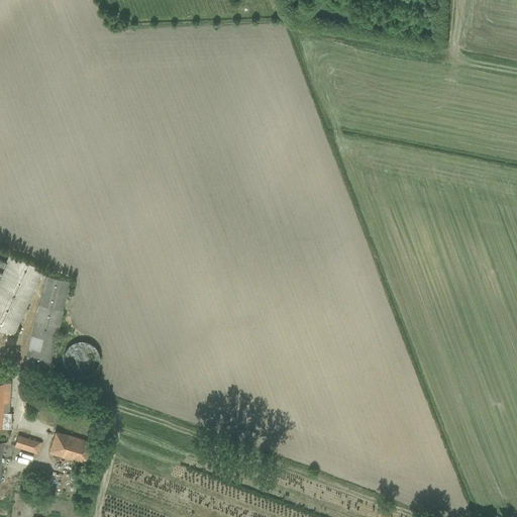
[(0,327),(13,334),(43,269),(9,252),(5,262),(0,259),(0,327)]
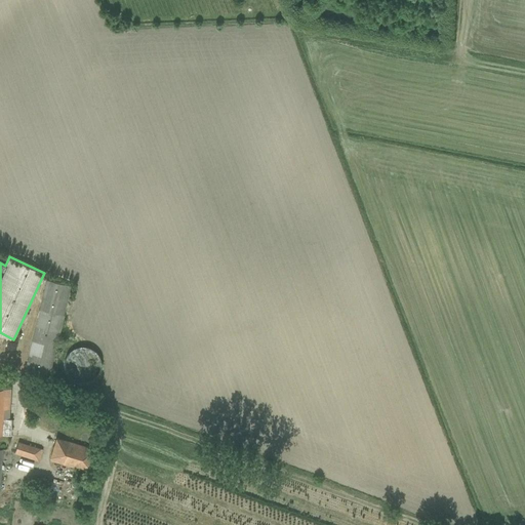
[(70,284),(47,279),(39,309),(64,315),(70,284)]
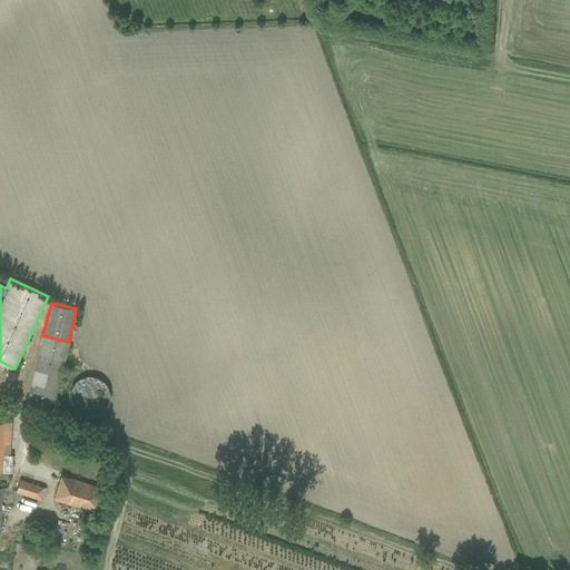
[(69,342),(42,335),(27,401),(33,402),(31,410),(45,413),(46,405),(53,408),(69,342)]
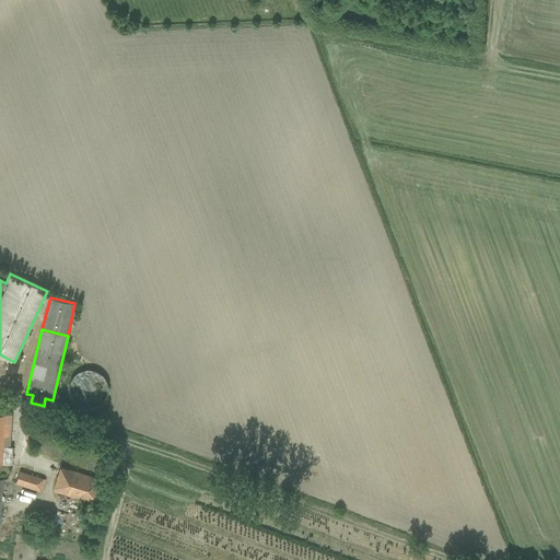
[(0,463),(11,464),(12,446),(10,446),(11,413),(0,412),(0,463)]
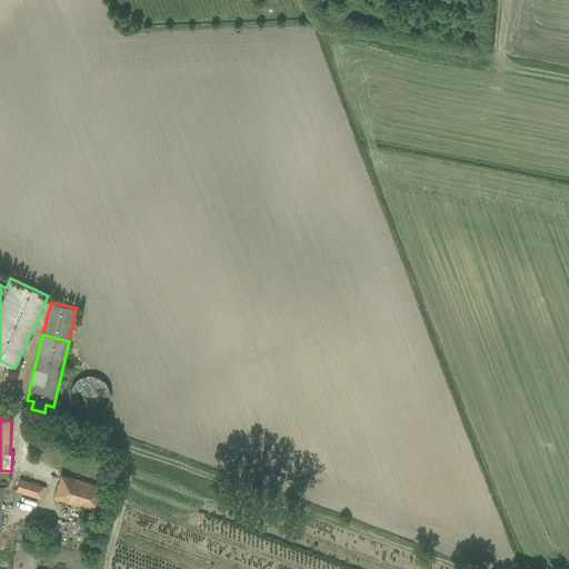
[(55,496),(53,499),(96,512),(97,509),(98,509),(105,487),(60,473),(53,495),(55,496)]
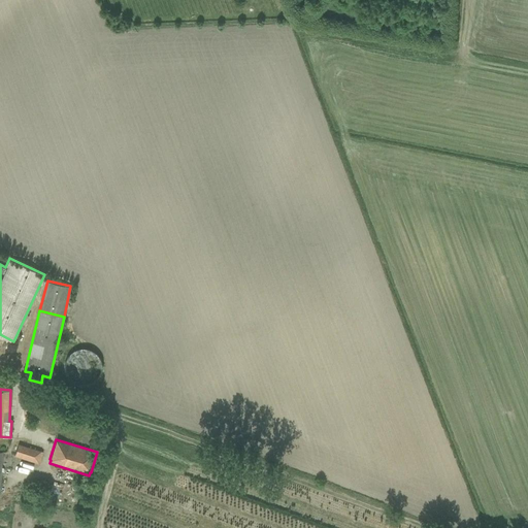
[(19,443),(14,456),(39,464),(42,452),(40,451),(41,451),(19,443)]
